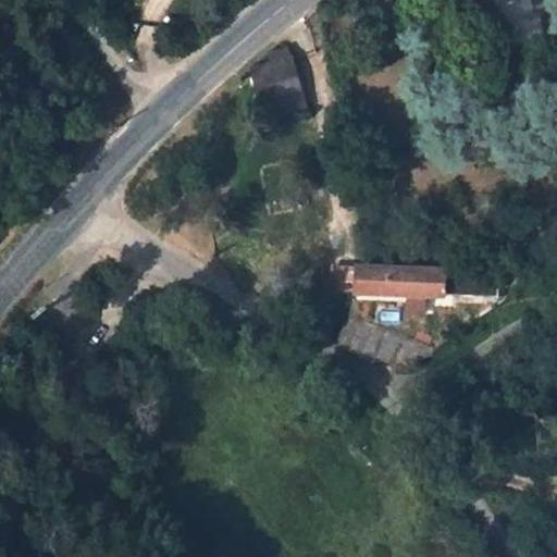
[(259,106),(302,94),(289,47),(246,59),(259,106)]
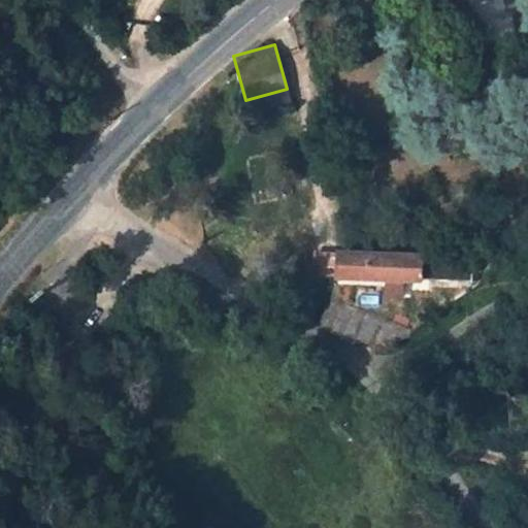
[(337,273),(338,252),(311,252),(310,272),(337,273)]
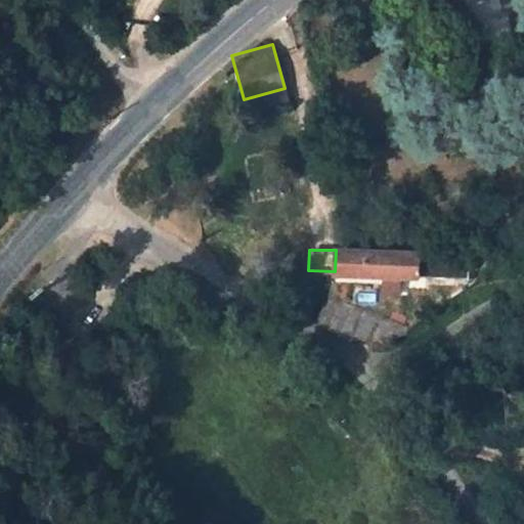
[(418,275),(418,254),(418,252),(336,250),(335,271),(418,275)]
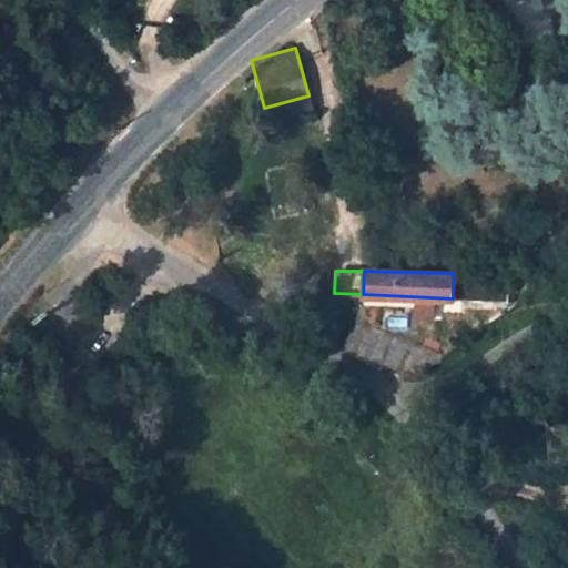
[(505,277),(496,276),(495,291),(468,291),(468,276),(453,275),(453,298),(505,301),(505,277)]
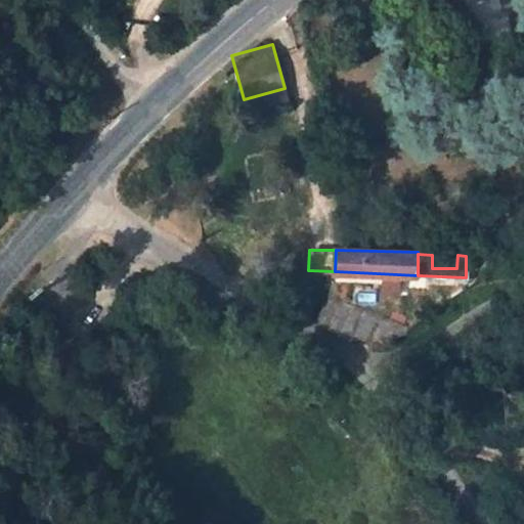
[(457,255),(432,255),(432,268),(456,268),(457,255)]
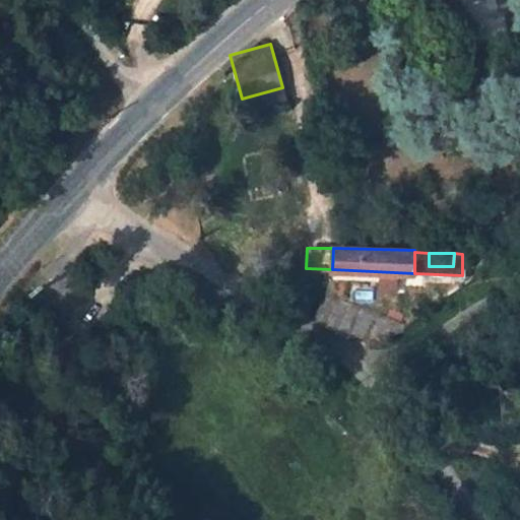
[(384,330),(401,313),(327,295),(323,315),(384,330)]
